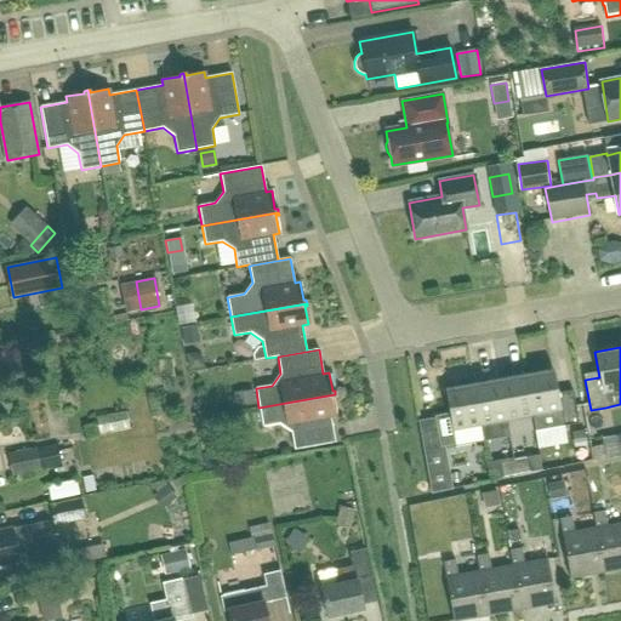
[(195,353),(187,354),(189,369),(203,366),(201,358),(195,353)]
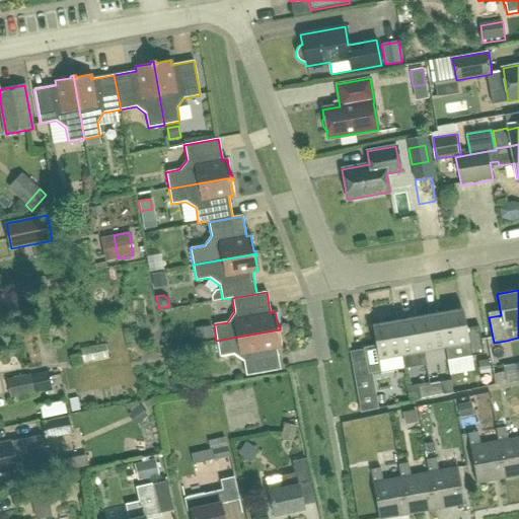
[(478,326),(465,328),(462,308),(439,312),(445,348),(447,360),(484,354),(478,326)]
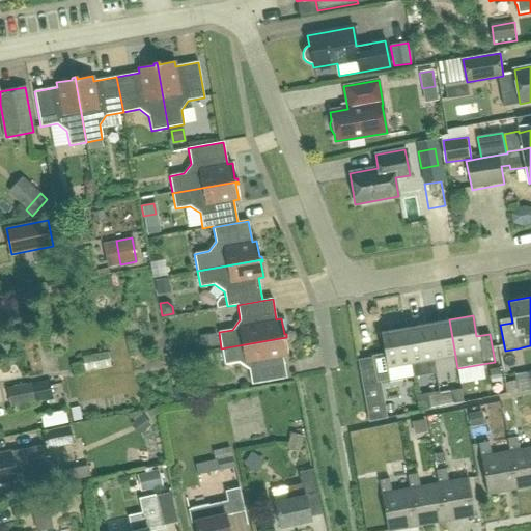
[(427,324),(434,360),(455,356),(449,319),(427,324)]
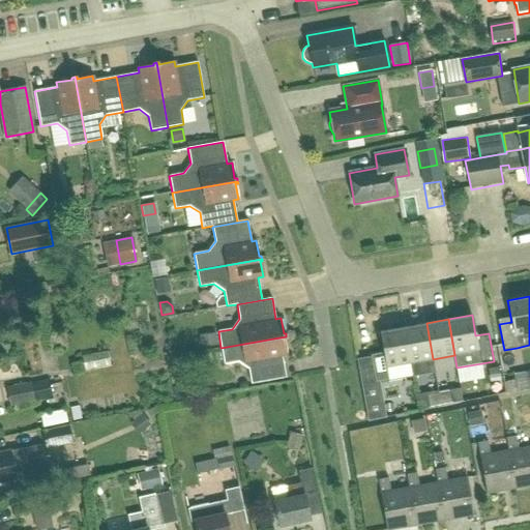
[(411,363),(432,359),(433,359),(427,323),(404,327),(411,363)]
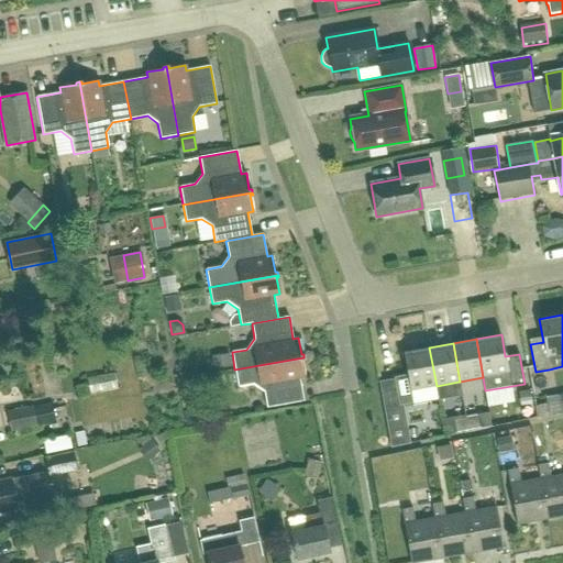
[(412,403),(410,390),(437,386),(429,348),(403,352),(407,375),(394,377),(399,405),(412,403)]
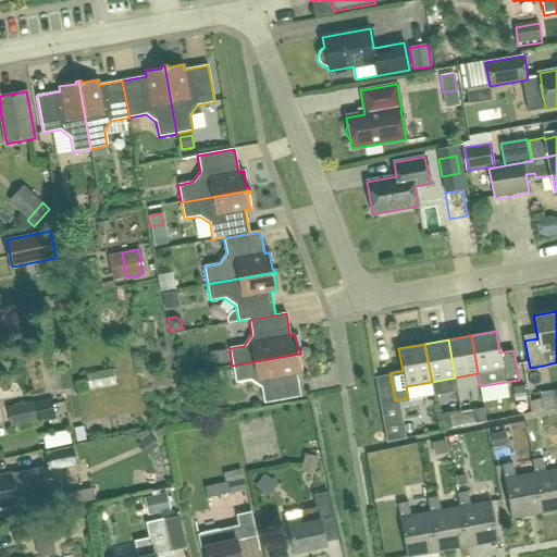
[(226,350),(210,353),(212,364),(229,361),(226,350)]
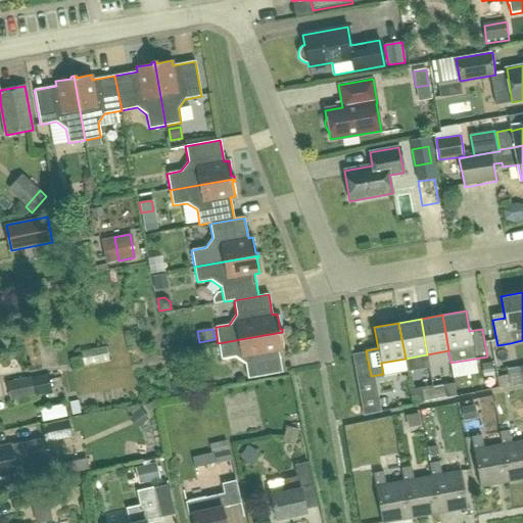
[(280,334),(283,334),(282,332),(218,343),(221,360),(235,357),(245,364),(247,379),(282,373),(278,350),(283,349),(280,334)]
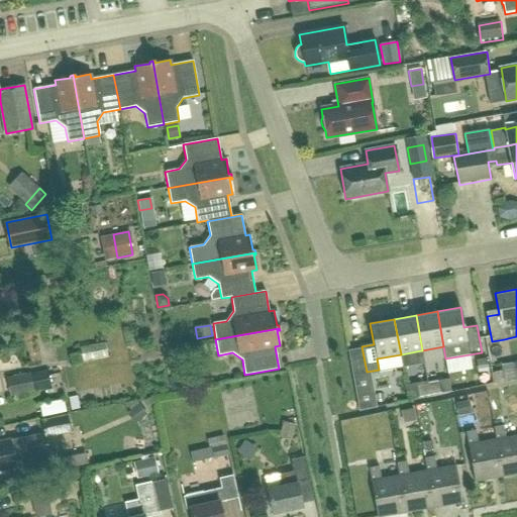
[(486,358),(478,360),(480,372),(489,371),(486,358)]
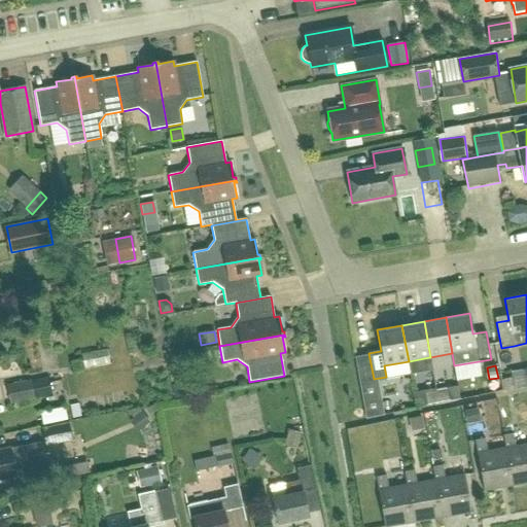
[(526,369),(512,372),(514,387),(526,384),(526,369)]
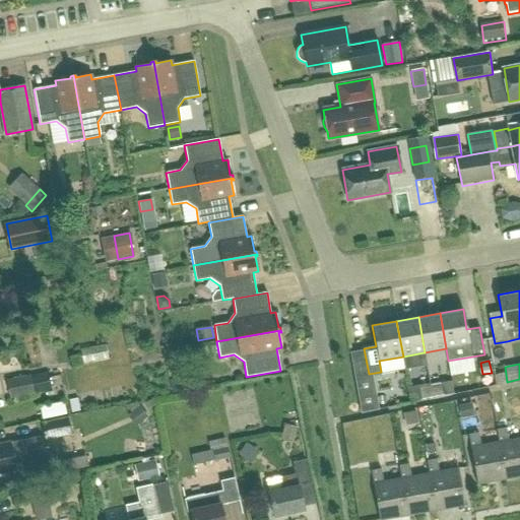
[(39,373),(29,375),(34,393),(51,390),(47,372),(39,373)]
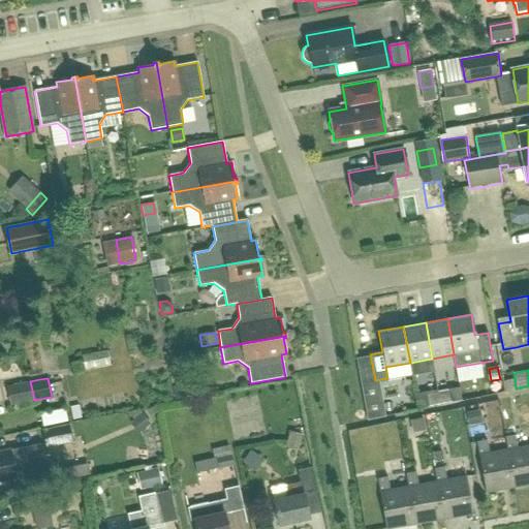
[(30,381),(9,385),(13,405),(34,400),(30,381)]
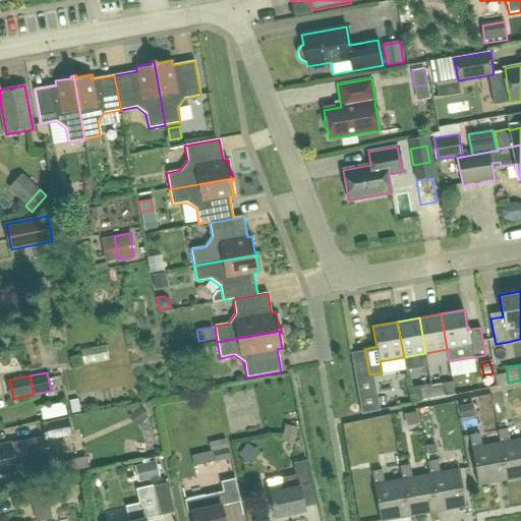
[(445,396),(443,388),(431,390),(432,398),(445,396)]
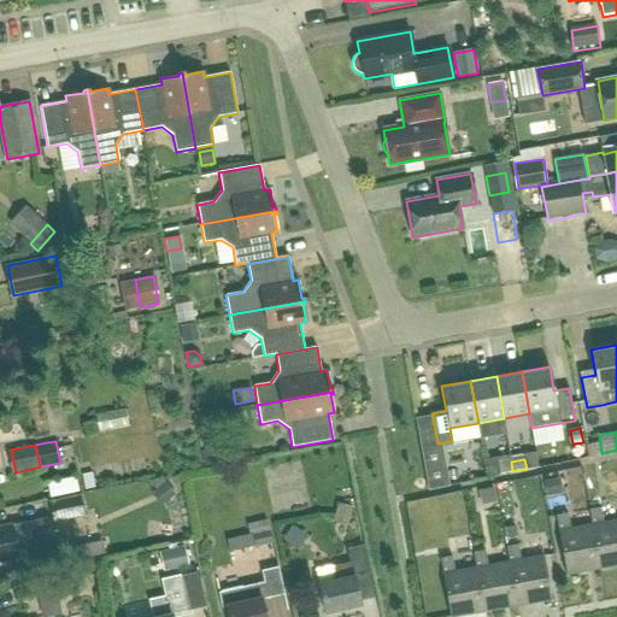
[(497,464),(498,474),(512,471),(511,462),(497,464)]
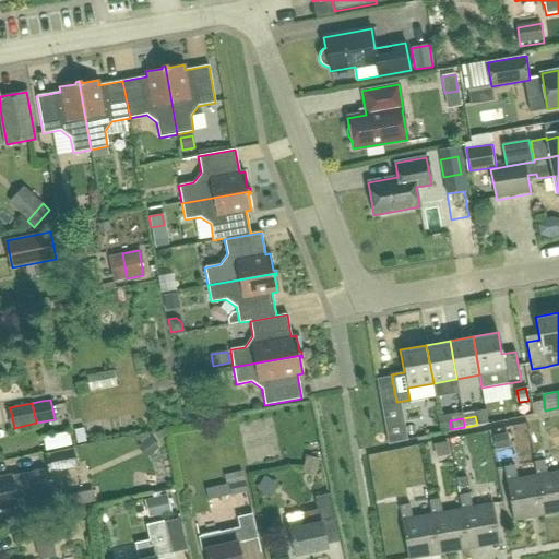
[(395,430),(399,441),(423,433),(420,423),(395,430)]
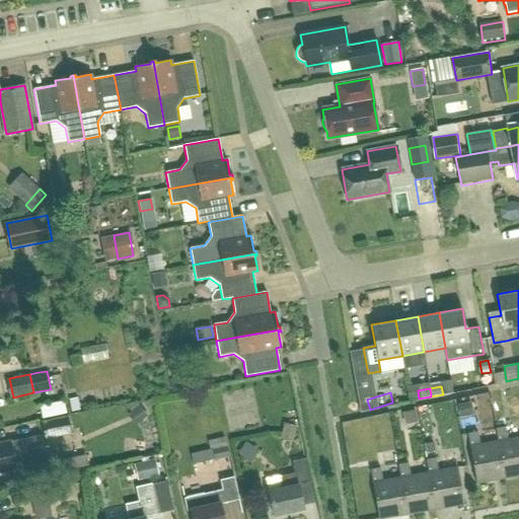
[(46,399),(49,413),(72,408),(69,394),(46,399)]
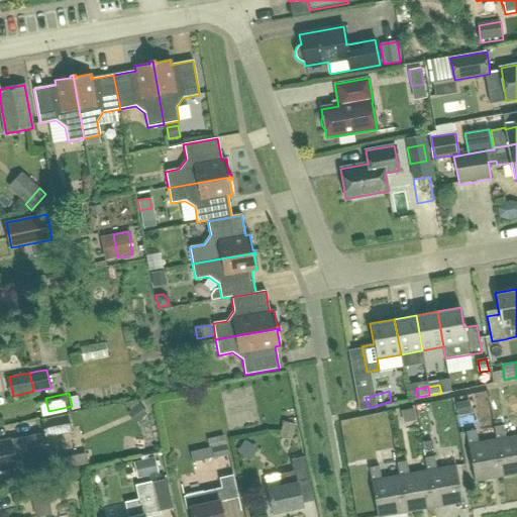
[(468,401),(455,403),(457,415),(470,413),(468,401)]
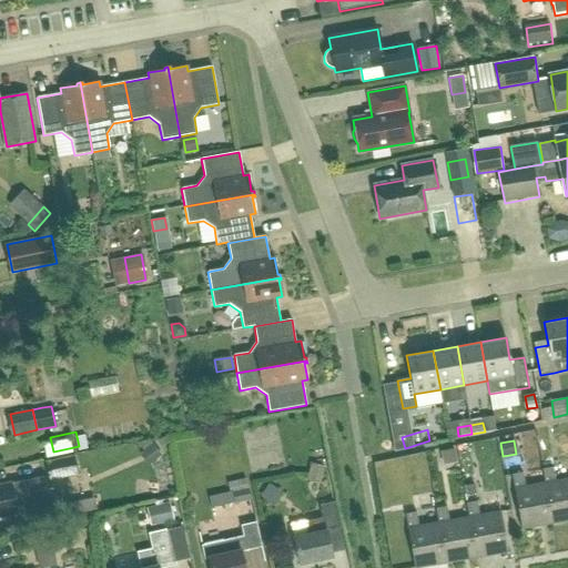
[(445,465),(458,462),(456,447),(442,450),(445,465)]
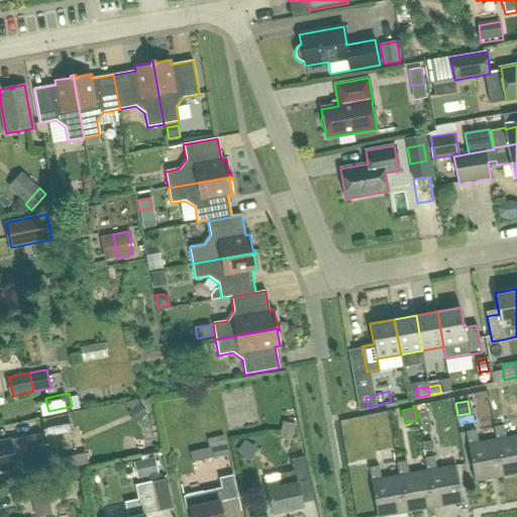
[(68,415),(41,420),(45,438),(71,432),(68,415)]
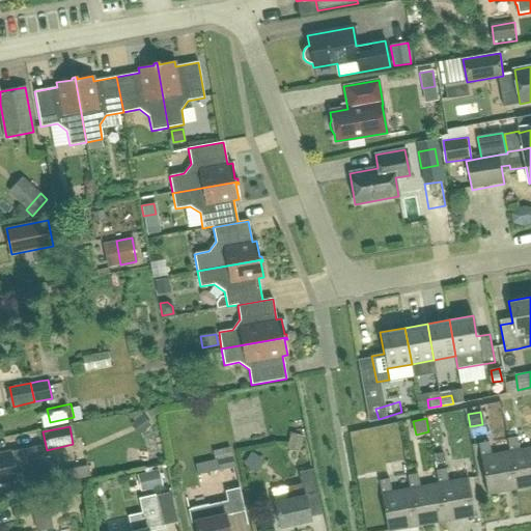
[(516,490),(530,486),(530,448),(520,451),(518,438),(507,440),(509,452),(510,452),(516,490)]
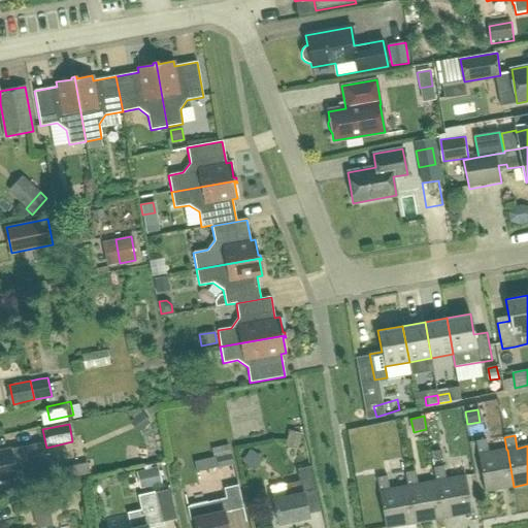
[(479,455),(485,492),(514,487),(507,450),(506,450),(489,453),(486,439),(476,441),(479,455)]
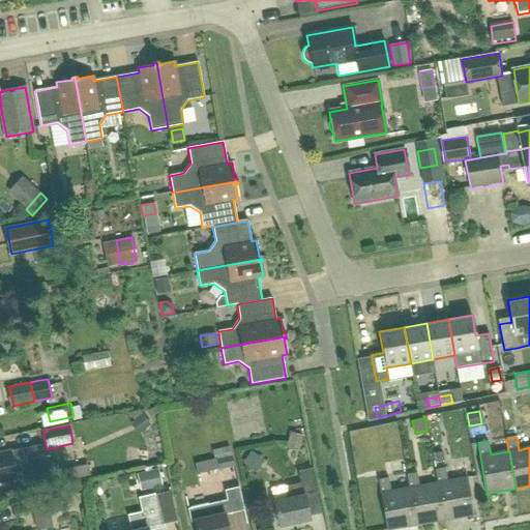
[(0,483),(18,479),(17,472),(32,469),(31,466),(45,463),(41,447),(12,453),(11,451),(0,453),(0,483)]
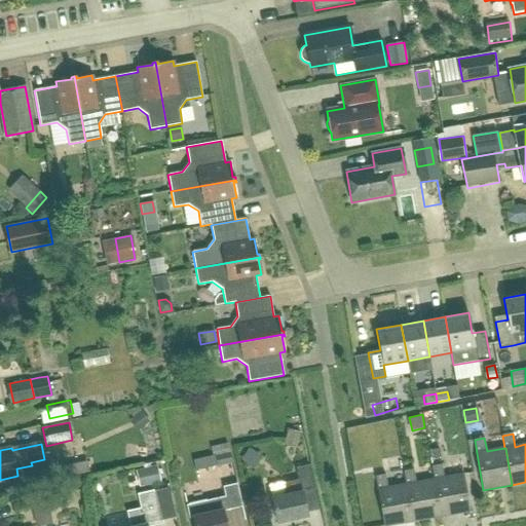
[(439,449),(429,450),(430,458),(440,456),(439,449)]
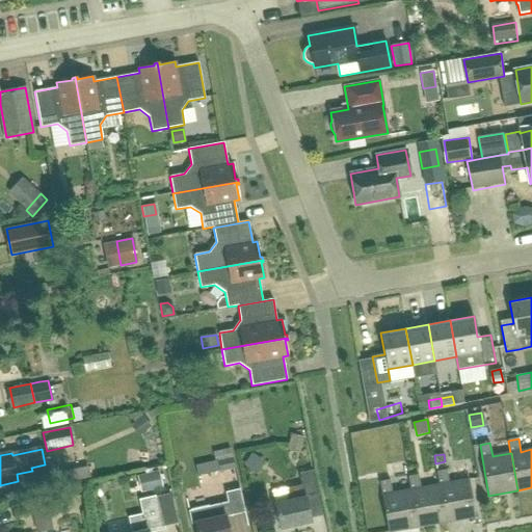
[(232,458),(218,461),(220,471),(234,469),(232,458)]
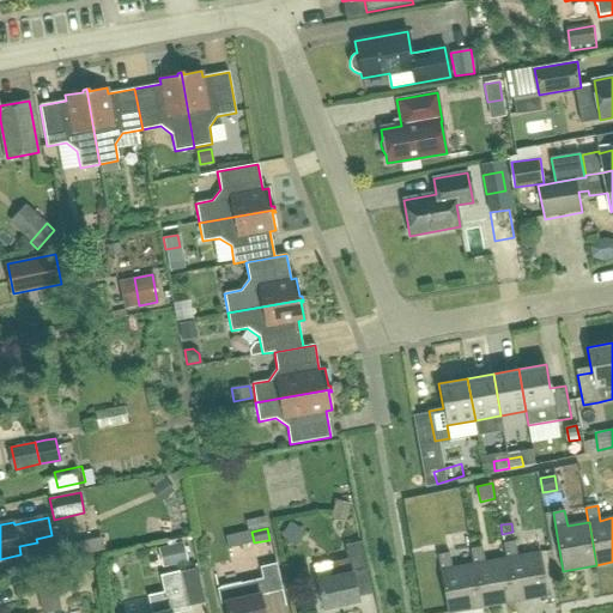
[(236,534),(225,536),(229,548),(238,546),(236,534)]
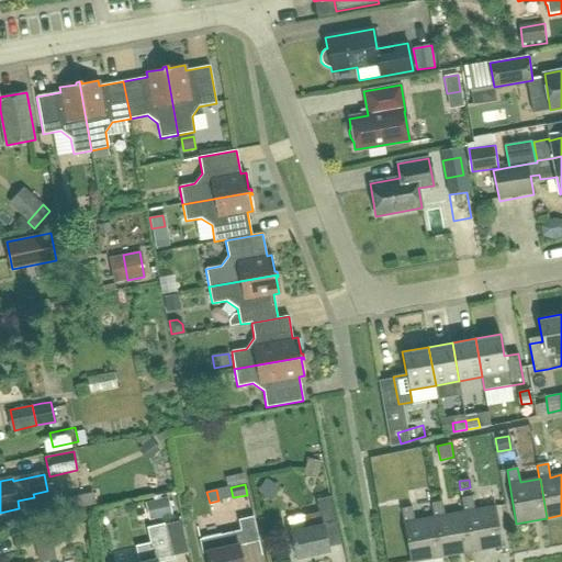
[(471,552),(502,547),(495,507),(474,510),(472,496),(461,498),(464,513),(471,552)]
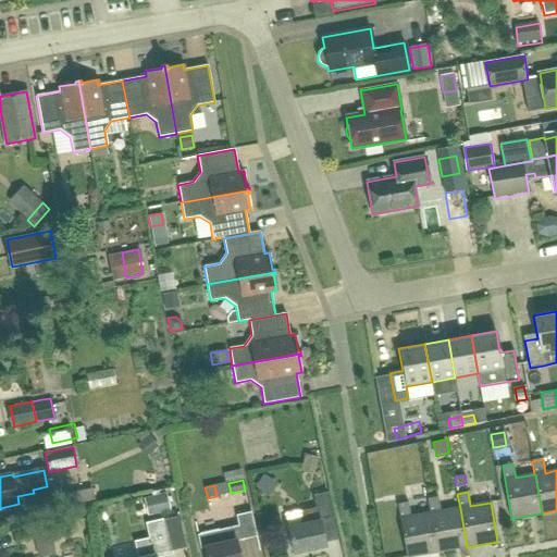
[(149,515),(172,510),(169,493),(146,498),(149,515)]
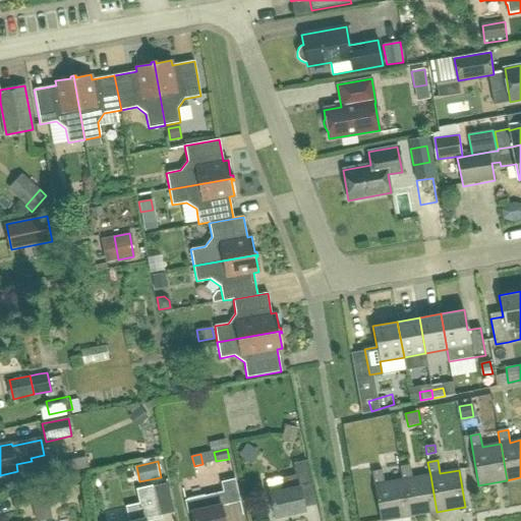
[(275,518),(304,512),(299,488),(311,486),(306,462),(293,465),(296,475),(283,478),(282,493),(270,495),(275,518)]
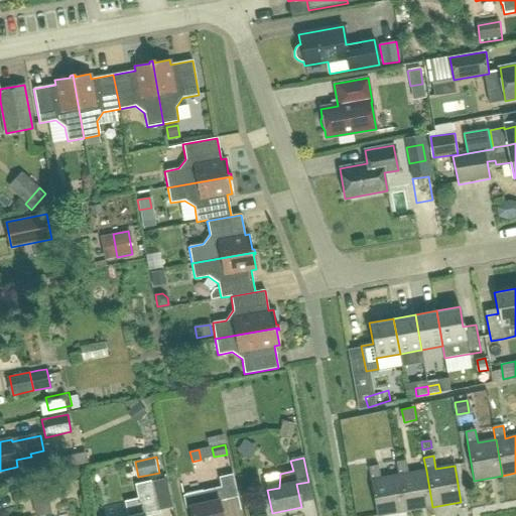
[(405,512),(432,507),(426,471),(408,474),(406,461),(396,463),(398,476),(399,476),(405,512)]
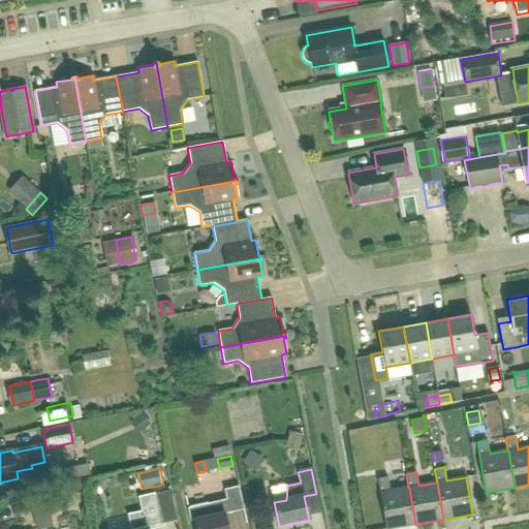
[(380,493),(385,528),(391,528),(415,525),(409,488),(408,488),(391,491),(389,477),(378,479),(380,493)]
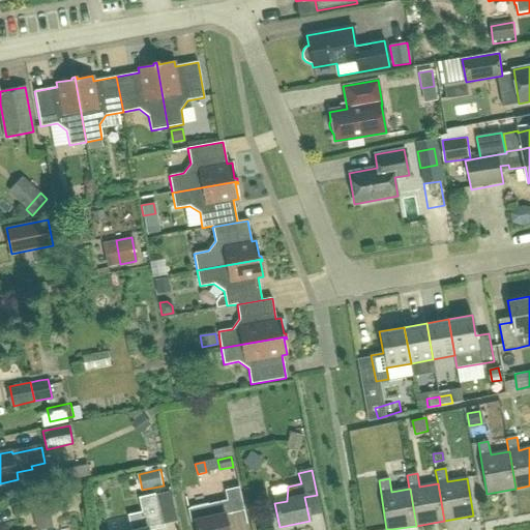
[(228,501),(213,504),(187,510),(190,524),(195,523),(196,529),(228,529),(226,516),(244,511),(239,489),(226,492),(228,501)]
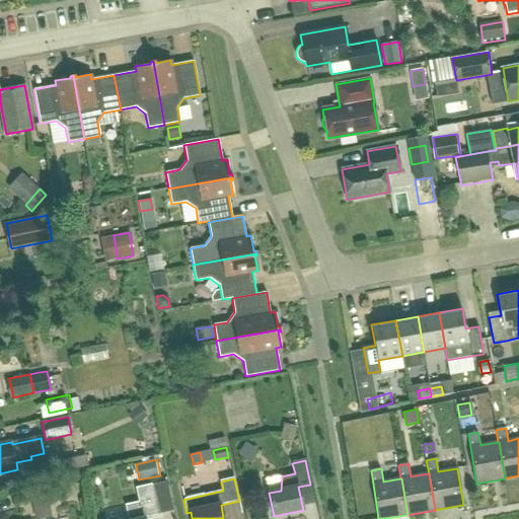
[(147,518),(160,516),(153,485),(136,489),(139,502),(127,505),(130,518),(147,518)]
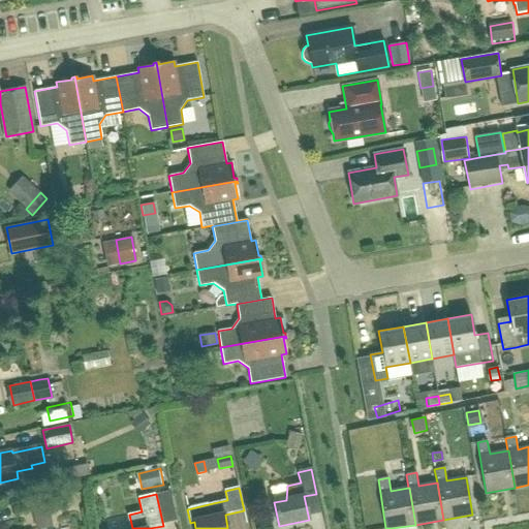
[(45,496),(29,499),(36,528),(43,528),(53,527),(45,496)]
